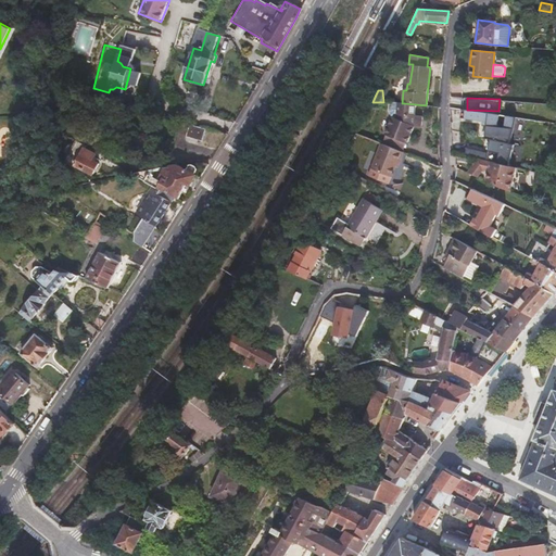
[(402,103),(396,103),(396,115),(394,119),(391,118),(383,135),(405,144),(414,128),(420,128),(421,117),(414,116),(415,104),(404,103),(402,103)]
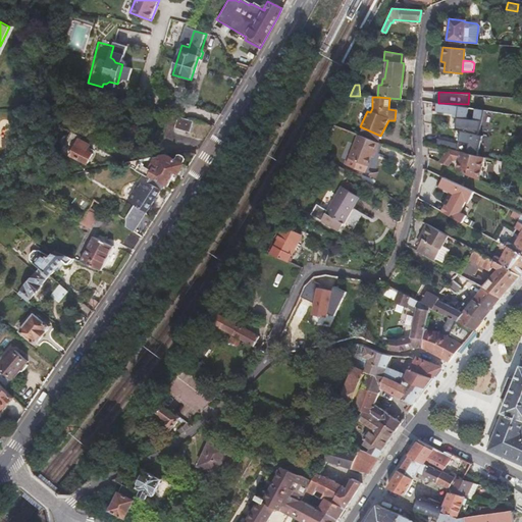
[(478,136),(481,117),(480,110),(472,109),(471,120),(464,118),(465,108),(433,103),(431,110),(453,114),(453,117),(457,118),(455,129),(460,132),(478,136)]
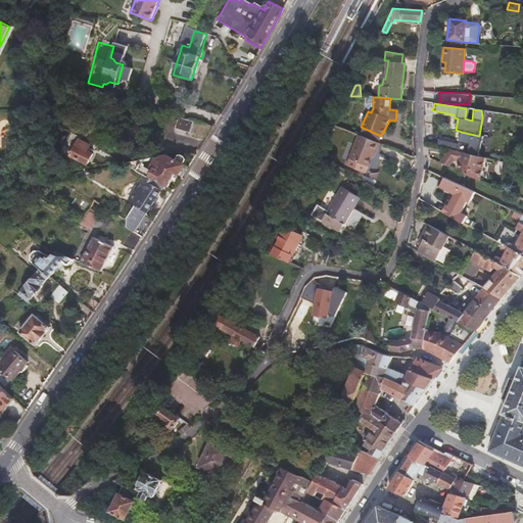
[(177,120),(174,130),(188,133),(190,124),(177,120)]
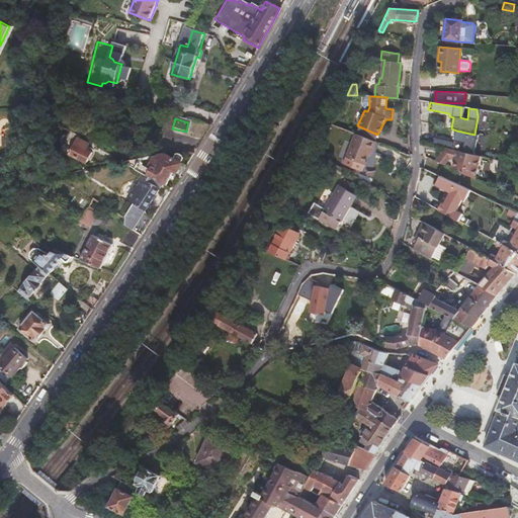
[(433,139),(432,146),(446,149),(458,152),(475,155),(479,136),(475,135),(456,131),(453,143),(433,139)]
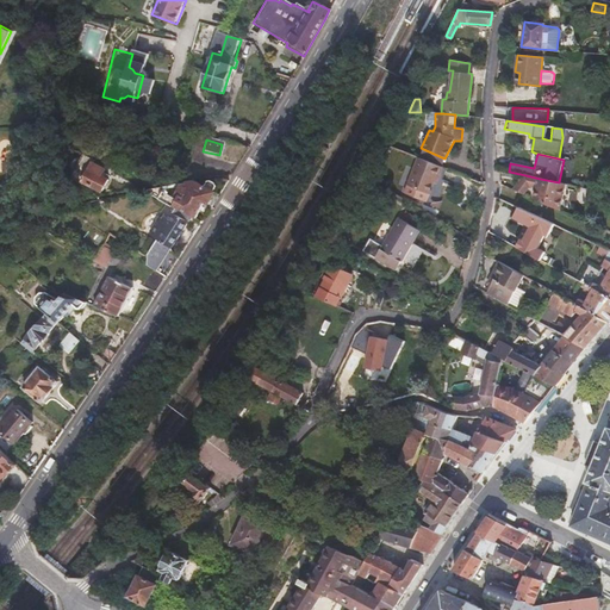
[(442,168),(419,159),(409,186),(428,194),(433,184),(435,178),(437,179),(442,168)]
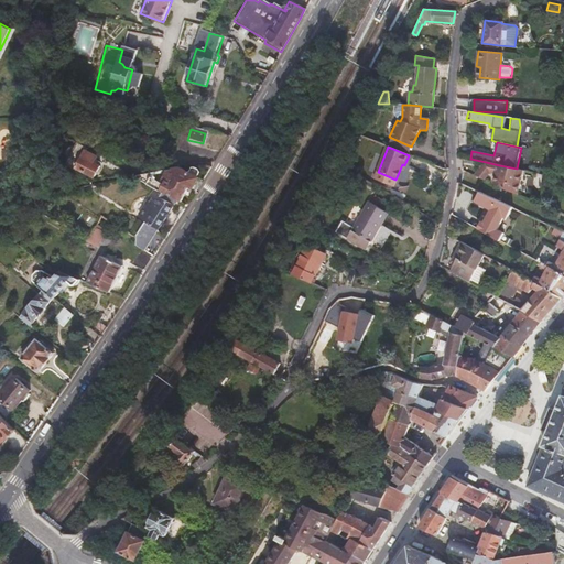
[(87,151),(78,165),(96,176),(102,166),(96,163),(99,158),(87,151)]
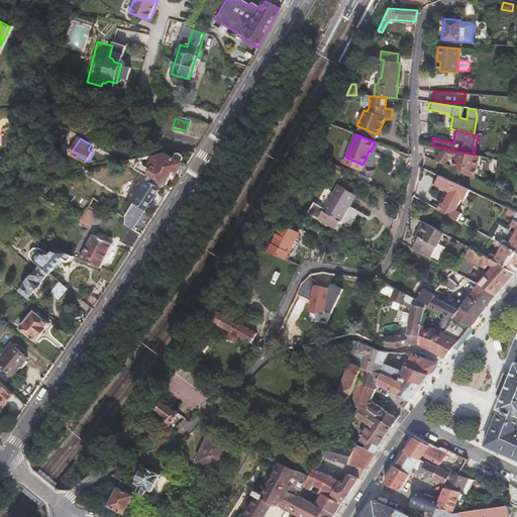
[(445,148),(439,157),(435,162),(444,166),(448,160),(454,162),(457,151),(445,148)]
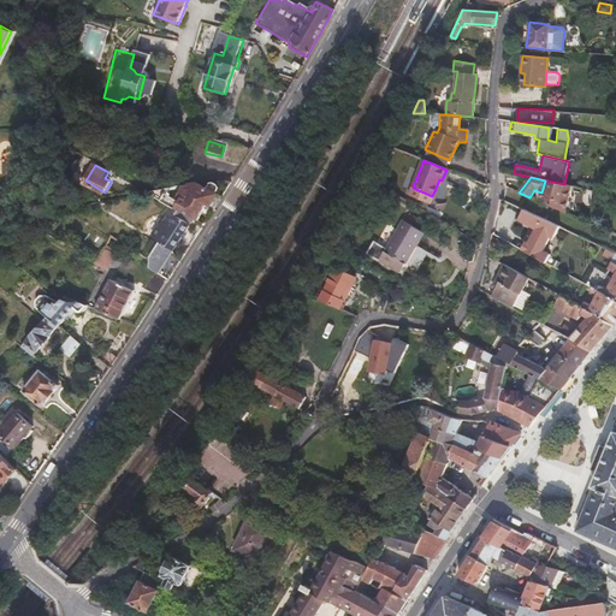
[(542,193),(540,202),(567,213),(573,187),(564,184),(545,181),(542,193)]
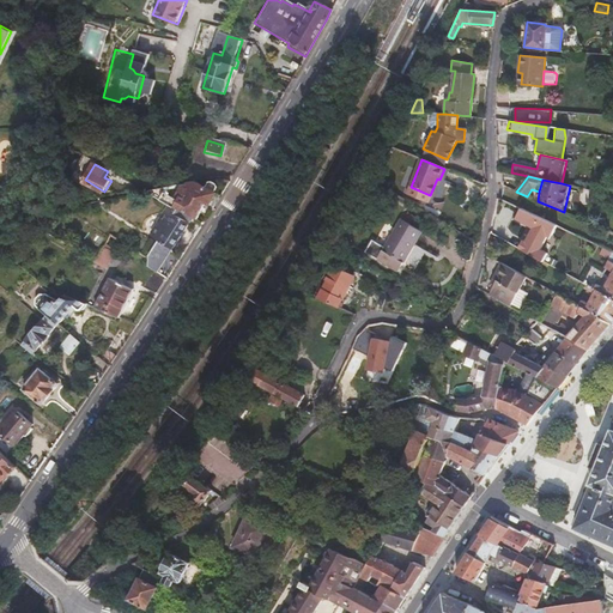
[(170,205),(192,217),(196,219),(202,207),(200,206),(204,201),(212,206),(219,195),(214,192),(217,188),(211,181),(208,181),(205,187),(195,182),(184,182),(180,192),(178,192),(175,199),(168,194),(169,192),(168,186),(157,188),(143,192),(167,204),(170,205)]
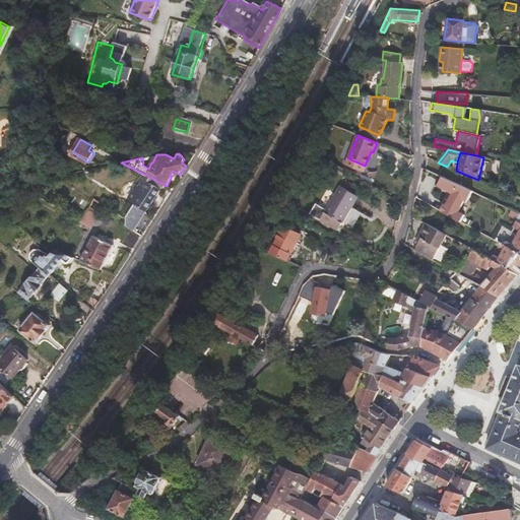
[(129,228),(140,236),(149,221),(152,217),(145,212),(163,184),(144,174),(139,181),(137,185),(138,186),(131,198),(136,201),(126,217),(126,225),(129,228)]
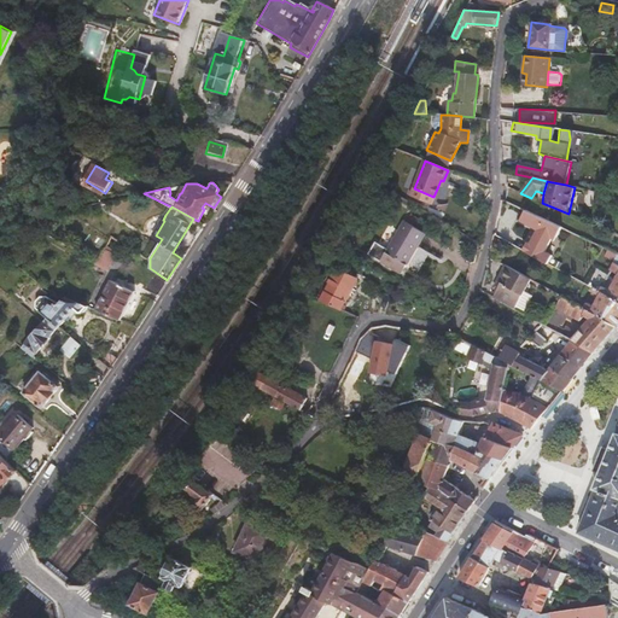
[(529,240),(524,250),(551,263),(555,254),(549,250),(555,238),(558,239),(564,228),(528,209),(523,220),(538,228),(532,242),(529,240)]
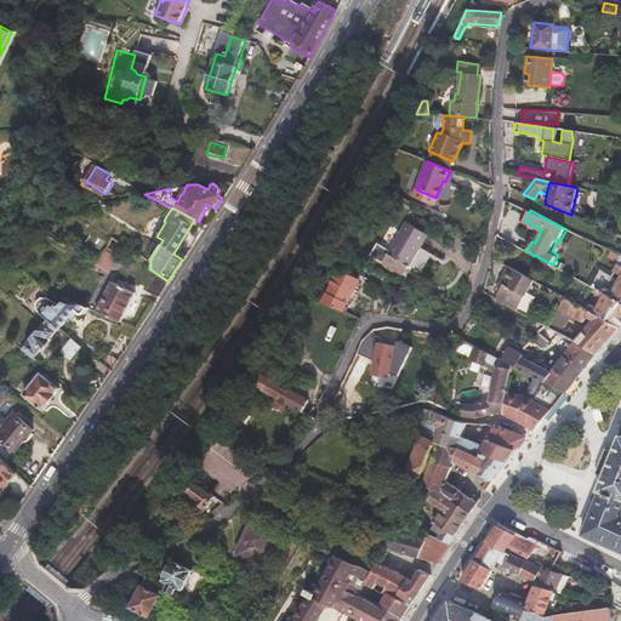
[(410,268),(408,267),(419,249),(421,251),(428,238),(408,224),(391,254),(377,245),(371,257),(405,278),(410,268)]
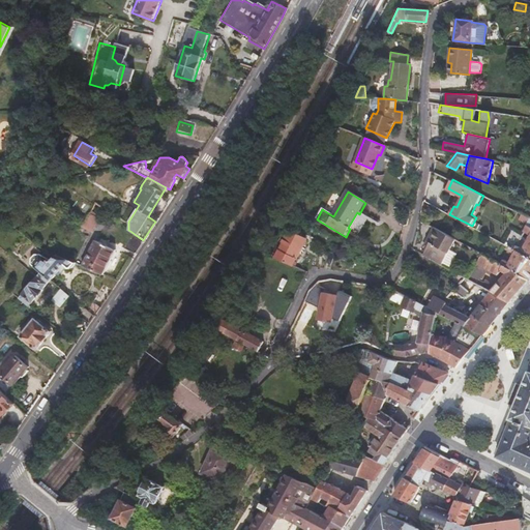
[(164,202),(167,204),(172,197),(168,195),(164,202)]
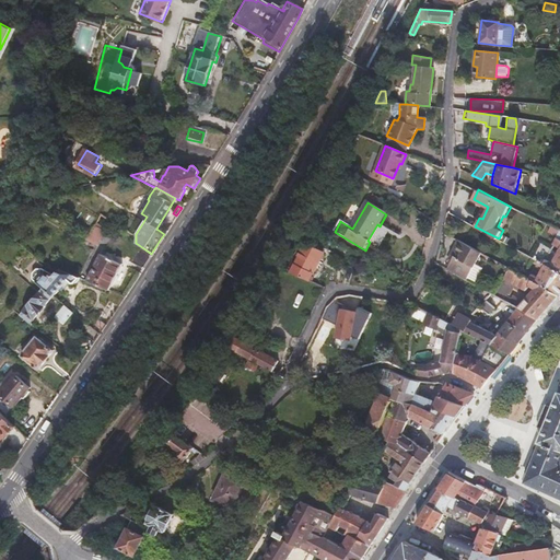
[(377,224),(368,241),(370,242),(380,226),(377,224)]
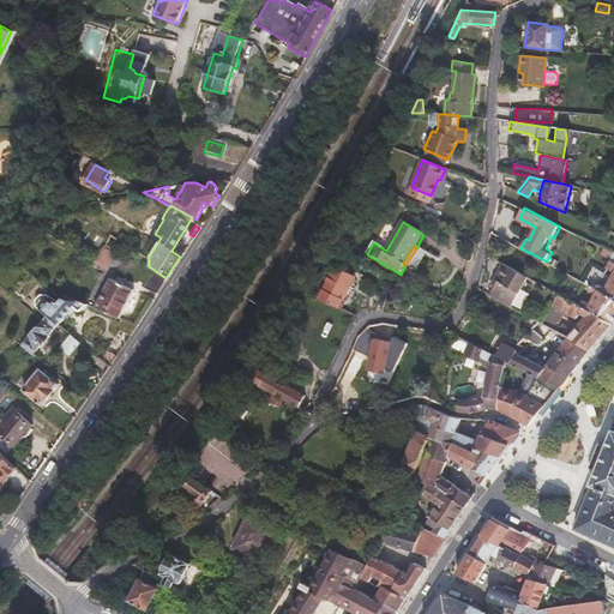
[(104,248),(95,263),(107,269),(115,256),(104,248)]
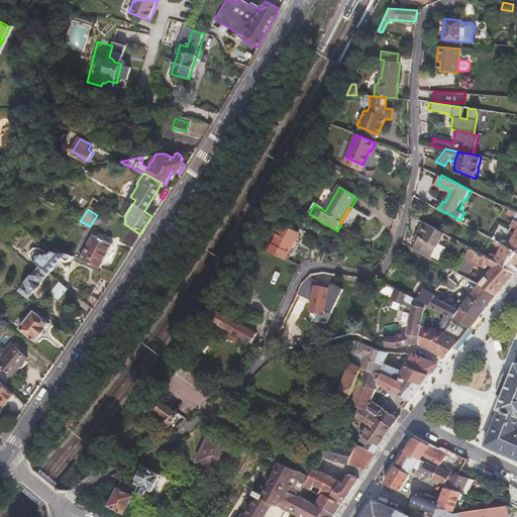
[(503,240),(501,244),(507,247),(516,252),(516,222),(514,221),(511,226),(516,229),(516,231),(510,243),(503,240)]
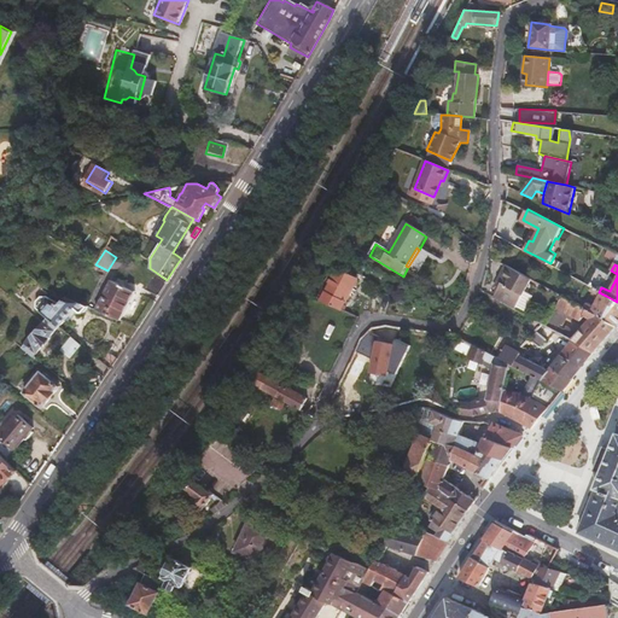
[(531,281),(506,267),(496,283),(501,285),(493,298),(514,310),(531,281)]
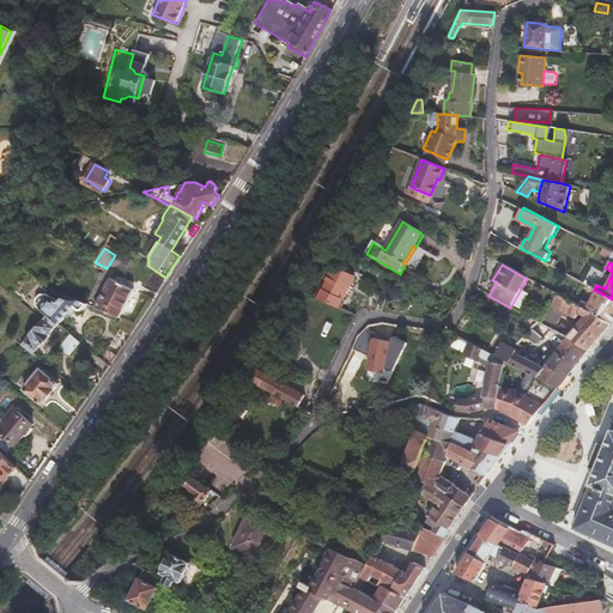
[(331,266),(315,297),(337,307),(351,275),(331,266)]
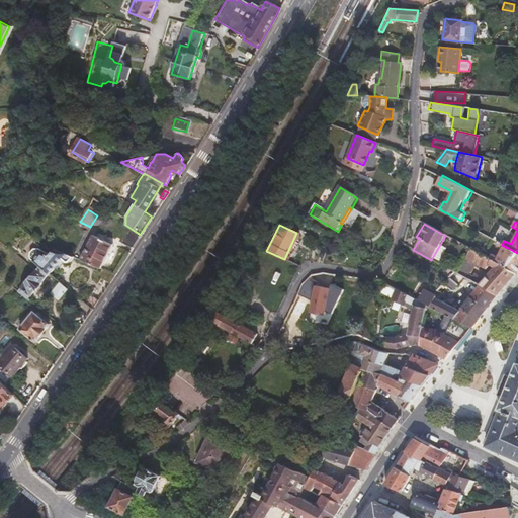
[(119,241),(131,249),(140,235),(128,227),(122,237),(119,241)]
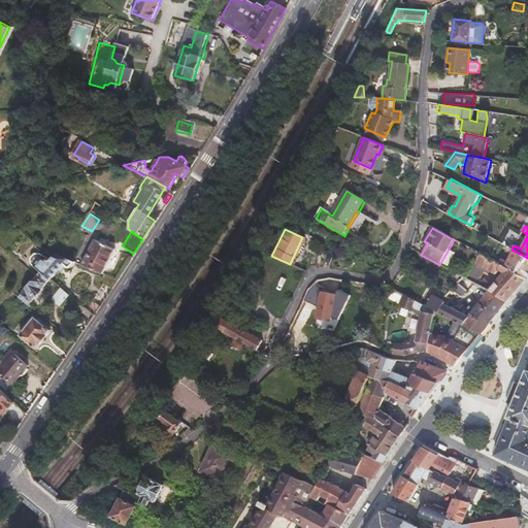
[(92,241),(102,244),(104,239),(95,235),(92,241)]
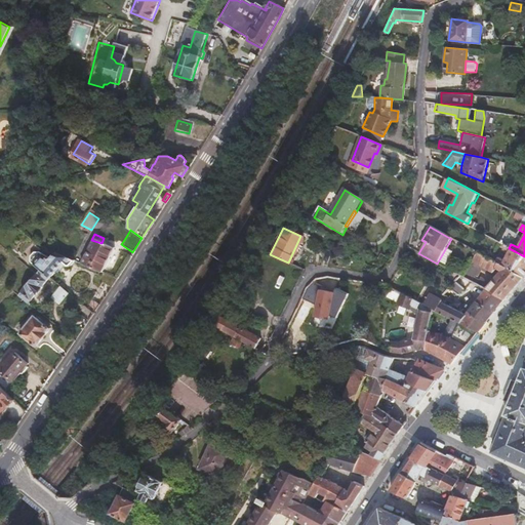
[(82,264),(101,272),(103,272),(112,247),(102,243),(91,240),(82,263),(82,264)]
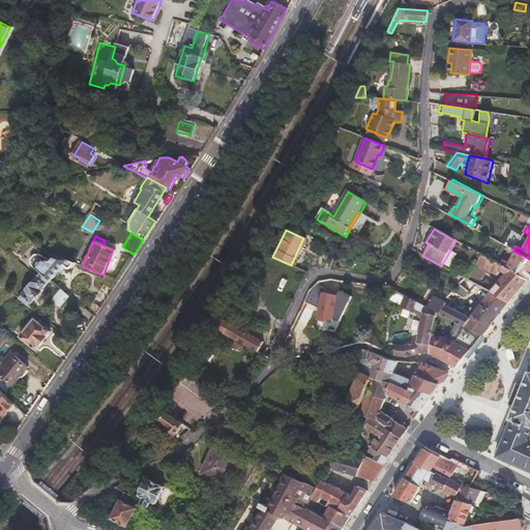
[(503,261),(500,265),(529,281),(529,278),(529,259),(520,254),(513,251),(509,248),(507,253),(513,256),(508,264),(503,261)]
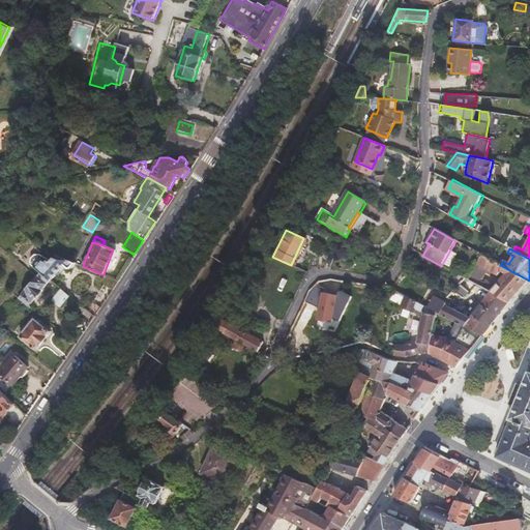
[(32,264),(41,272),(52,261),(39,255),(39,256),(35,256),(32,260),(32,264)]
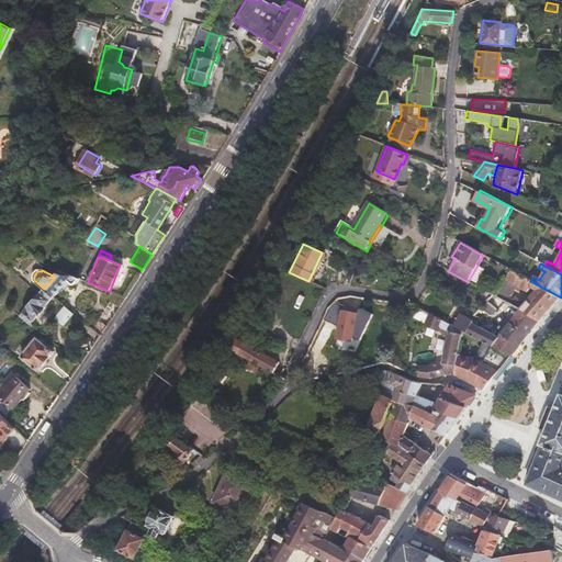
[(59,270),(58,272),(55,277),(44,289),(55,299),(60,292),(64,295),(72,285),(75,288),(78,285),(81,279),(59,270)]
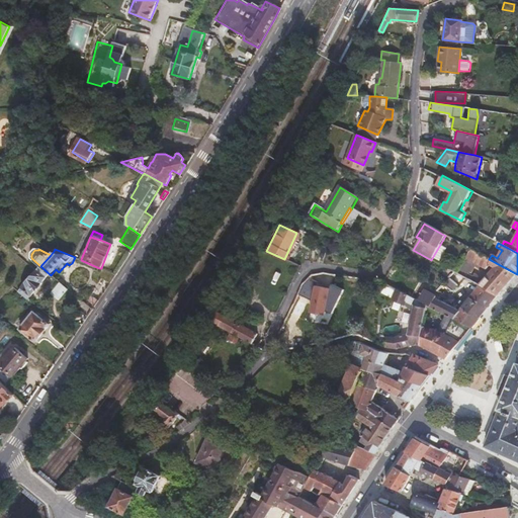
[(479,286),(499,297),(515,276),(517,274),(489,259),(470,249),(465,259),(490,272),(479,286)]
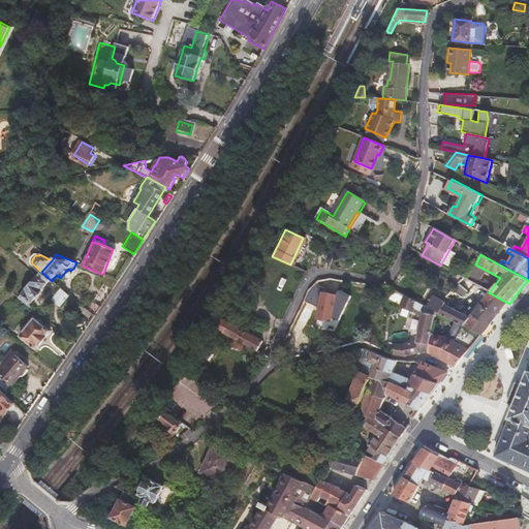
[(465,265),(462,271),(469,276),(473,269),(465,265)]
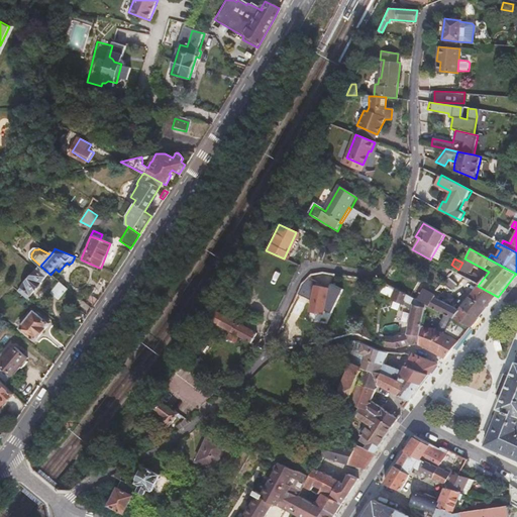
[(19,291),(29,300),(50,275),(40,266),(19,291)]
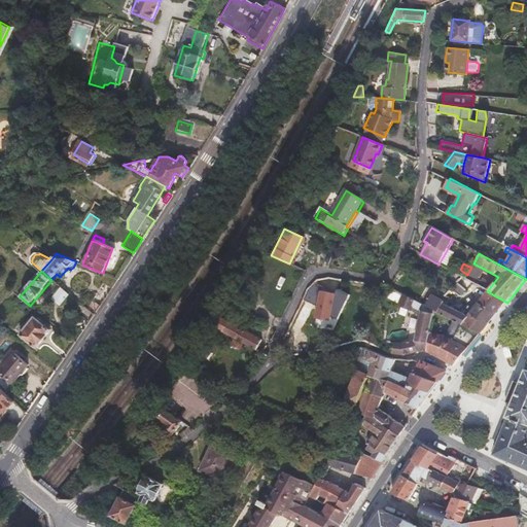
[(103,273),(101,273),(98,281),(111,286),(116,279),(103,273)]
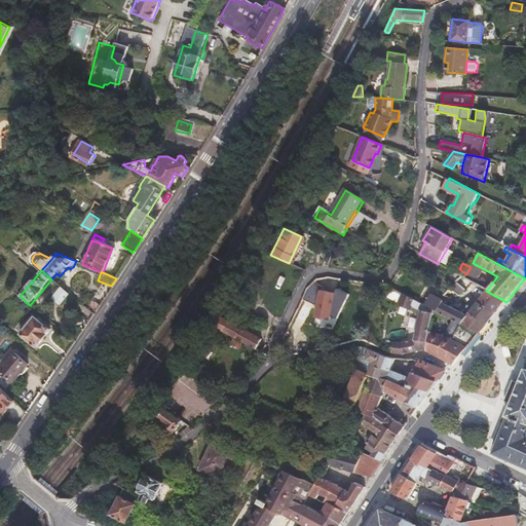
[(253,275),(248,273),(243,279),(249,283),(253,275)]
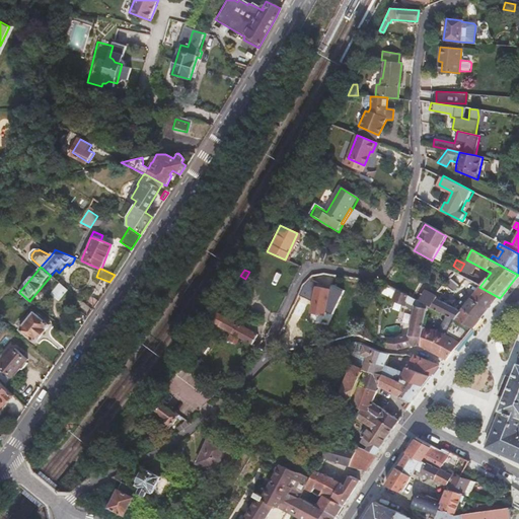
[(387,275),(383,283),(390,287),(394,279),(387,275)]
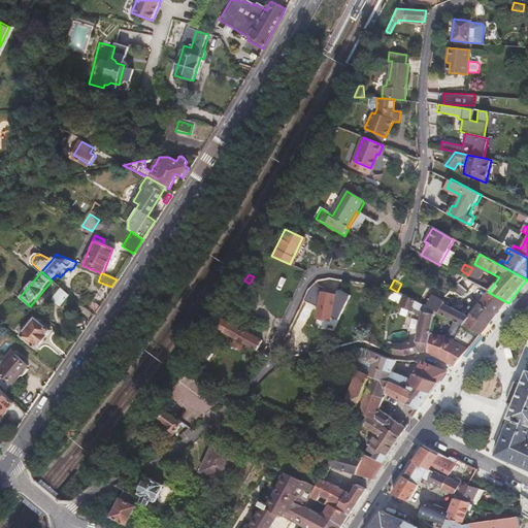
[(456,284),(451,289),(460,297),(465,292),(456,284)]
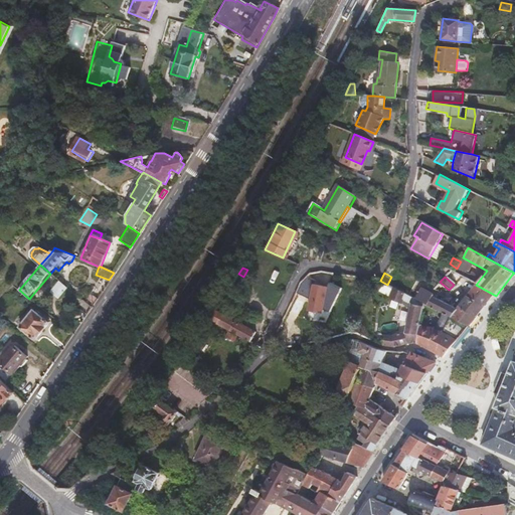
[(335,311),(342,285),(332,283),(331,286),(306,279),(302,293),(313,296),(308,316),(322,320),(325,308),(335,311)]
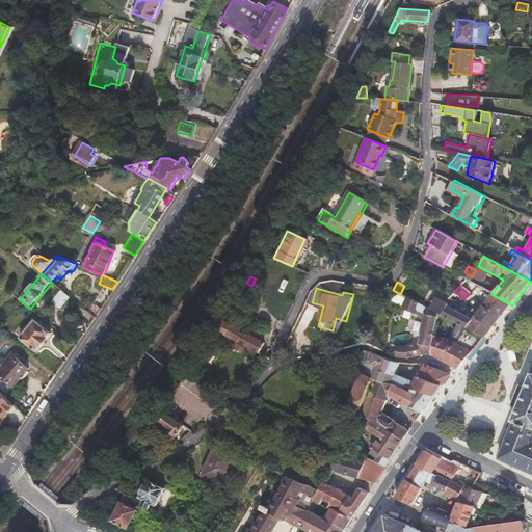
[(61,311),(72,299),(63,292),(53,303),(61,311)]
